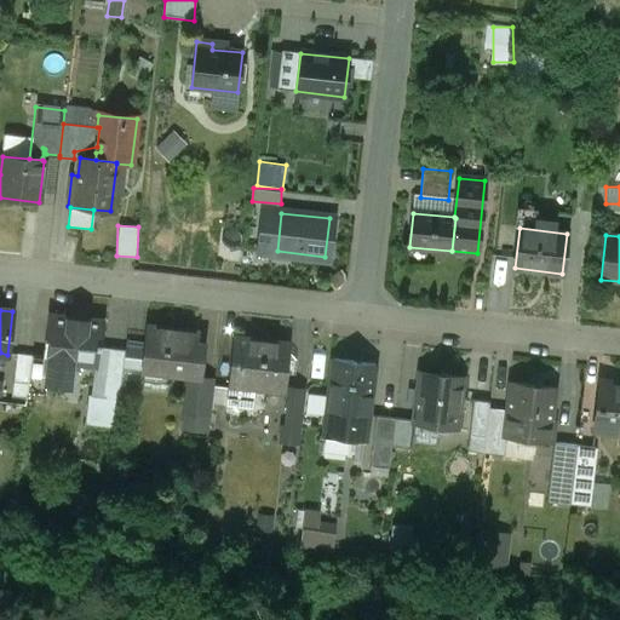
[(104,322),(49,316),(46,339),(51,340),(49,357),(49,360),(72,362),(97,365),(98,349),(101,349),(104,322)]
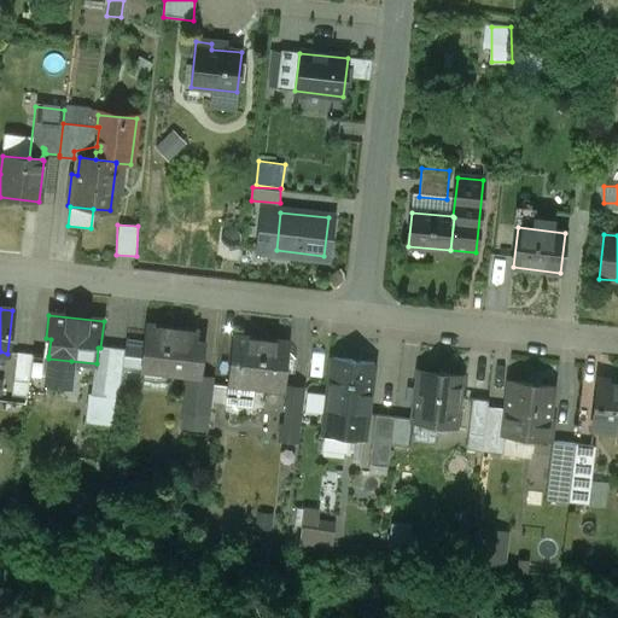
[(197,332),(146,326),(141,369),(199,375),(203,344),(202,344),(200,347),(196,347),(197,332)]
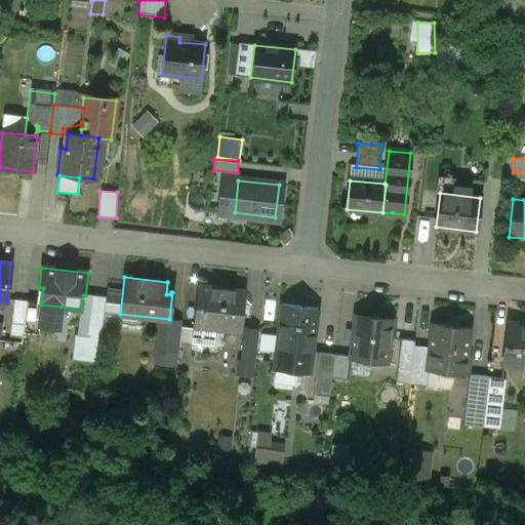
[(245,291),(198,286),(193,331),(212,333),(212,328),(241,331),(245,291)]
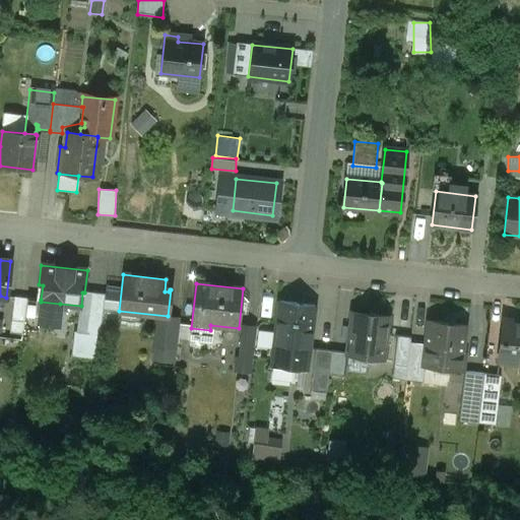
[(105,294),(91,293),(86,333),(100,335),(105,294)]
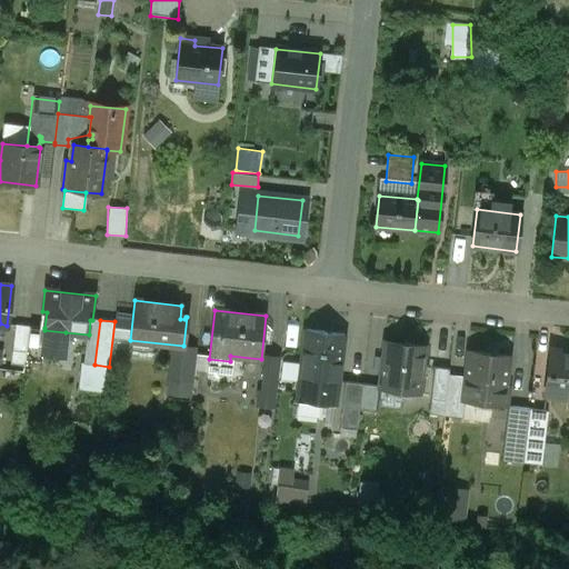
[(29,327),(13,325),(10,352),(26,355),(29,327)]
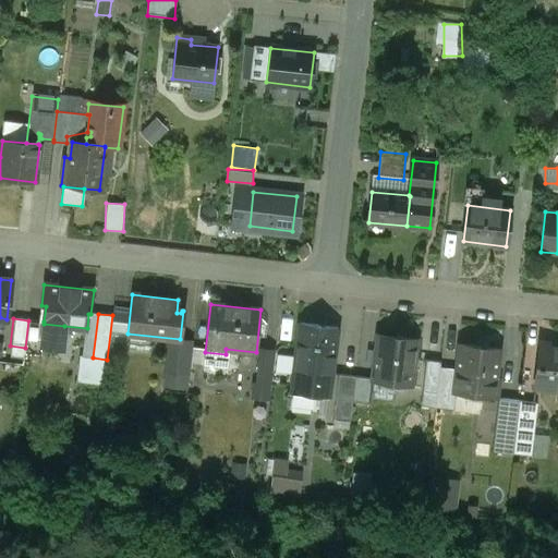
[(44,322),(28,320),(25,348),(24,354),(41,356),(43,346),(41,346),(44,324),(44,322)]
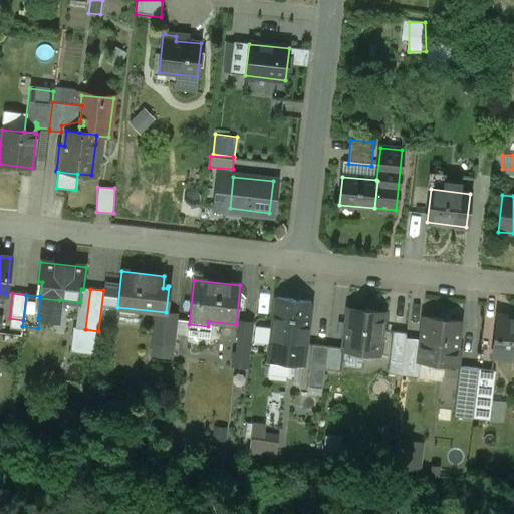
[(59,300),(40,298),(38,318),(39,318),(57,320),(59,300)]
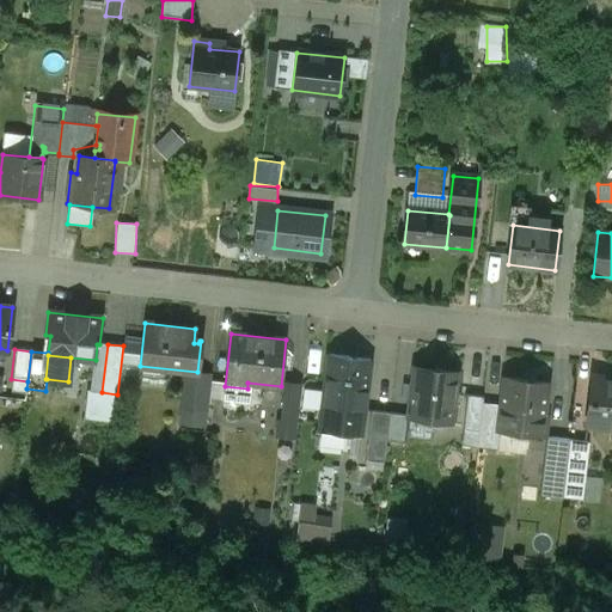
[(369,361),(329,355),(323,405),(363,410),(369,361)]
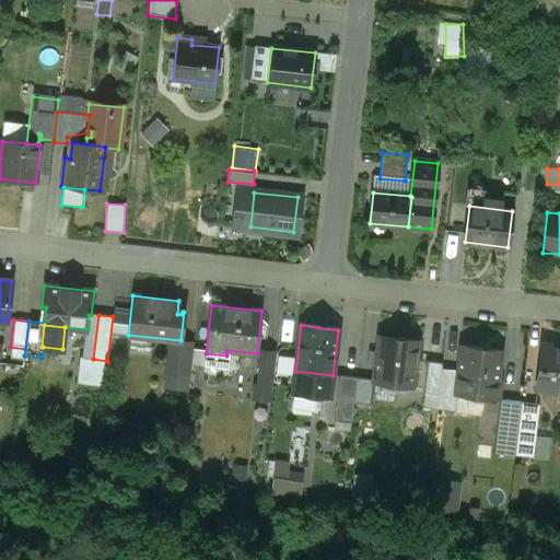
[(418,340),(380,336),(374,380),(373,383),(374,383),(412,388),(418,340)]
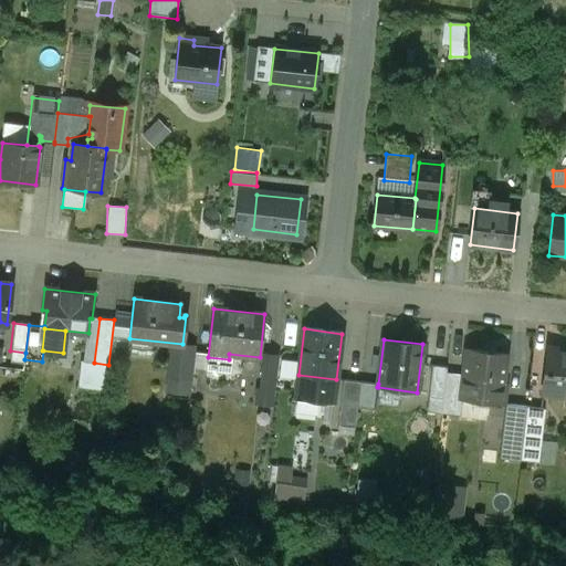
[(565,350),(548,348),(549,347),(548,347),(542,394),(564,396),(565,388),(565,387),(565,350)]
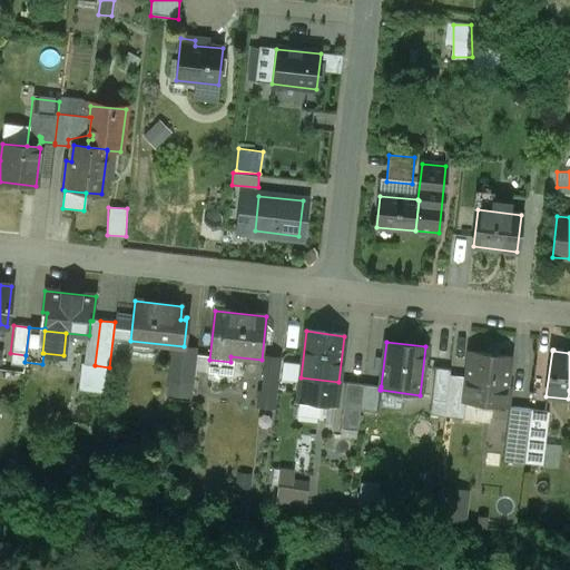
[(10,353),(3,352),(1,371),(23,373),(25,362),(26,355),(10,353)]
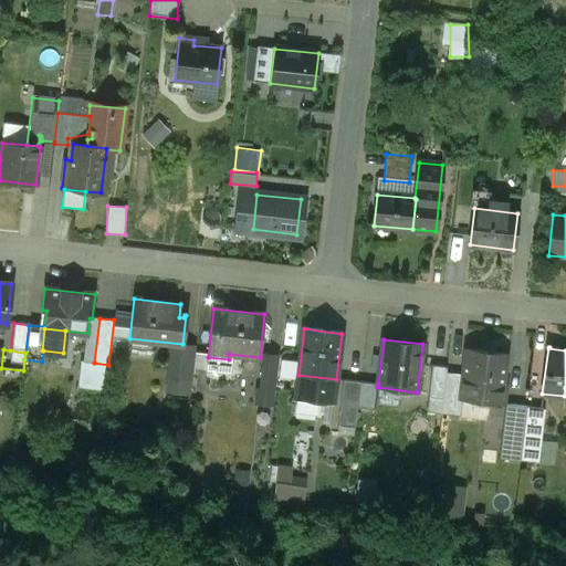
[(195,353),(174,349),(169,385),(190,388),(195,353)]
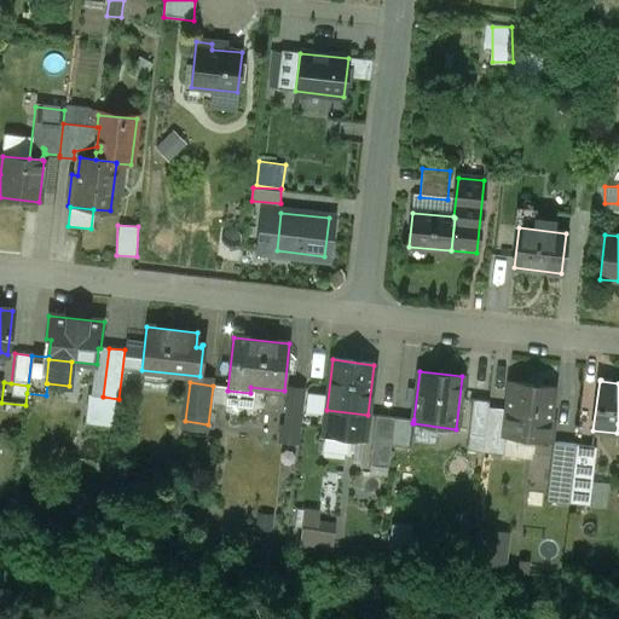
[(554,387),(510,382),(507,411),(503,437),(504,437),(550,443),(553,420),(549,420),(554,387)]
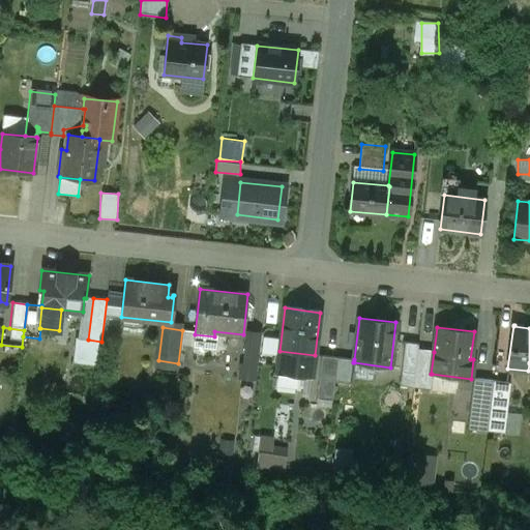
[(261,334),(248,333),(244,363),(258,365),(261,334)]
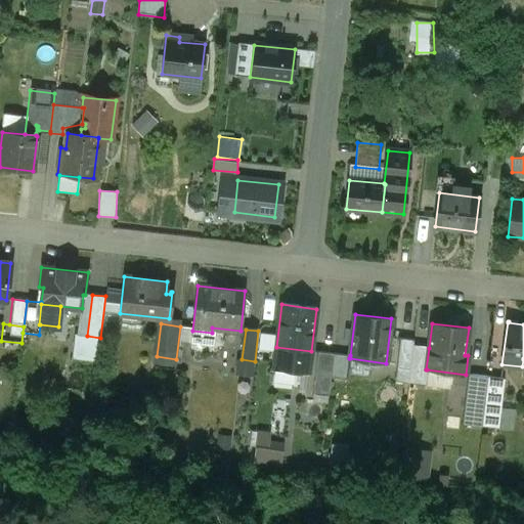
[(413,340),(400,338),(395,382),(408,383),(413,347),(413,340)]
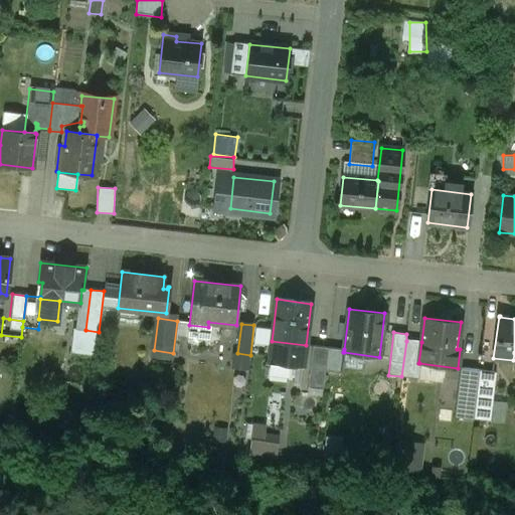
[(306,345),(272,341),(270,361),(303,365),(306,345)]
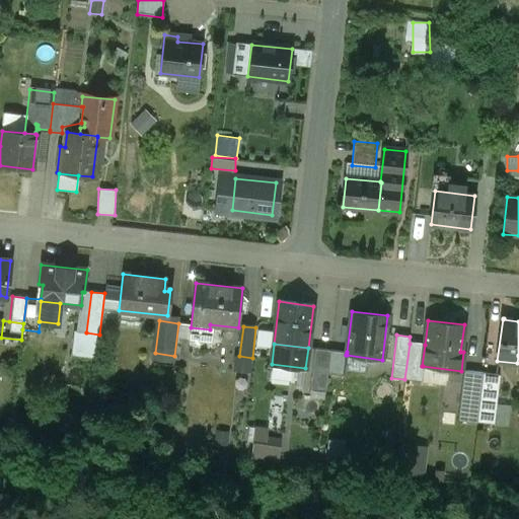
[(425,345),(410,344),(404,379),(421,381),(423,366),(422,366),(425,345)]
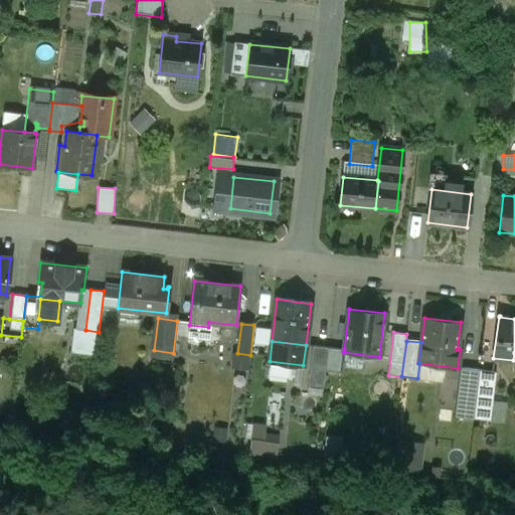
[(328,347),(313,345),(310,374),(309,374),(308,383),(324,385),(325,371),(328,347)]
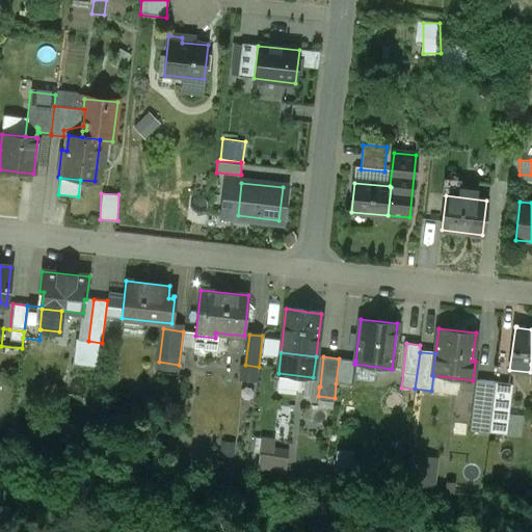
[(355,361),(339,358),(336,383),(353,386),(355,364),(354,364),(355,361)]
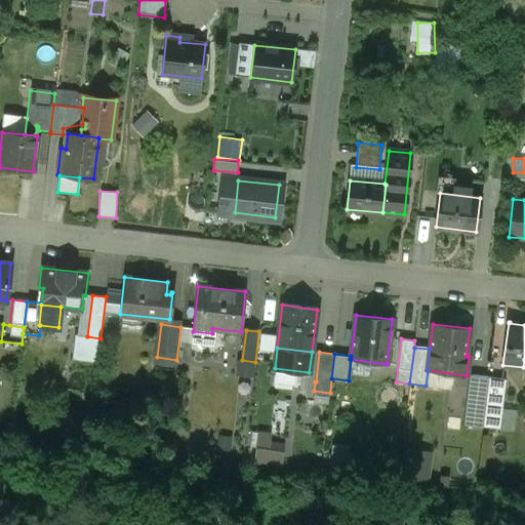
[(489,376),(474,374),(469,411),(484,413),(489,376)]
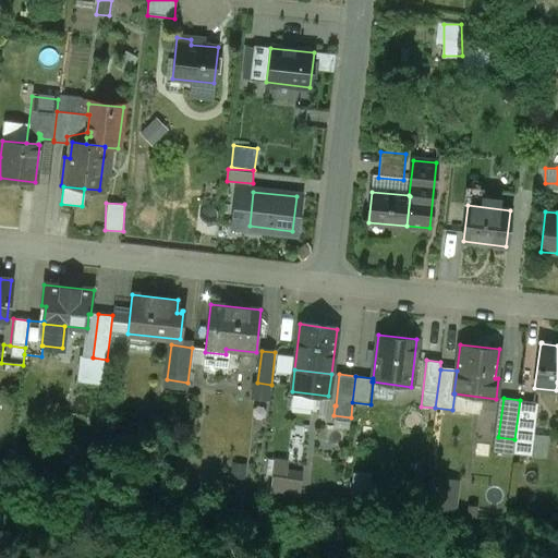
[(535,401),(520,400),(514,439),(513,453),(529,456),(535,401)]
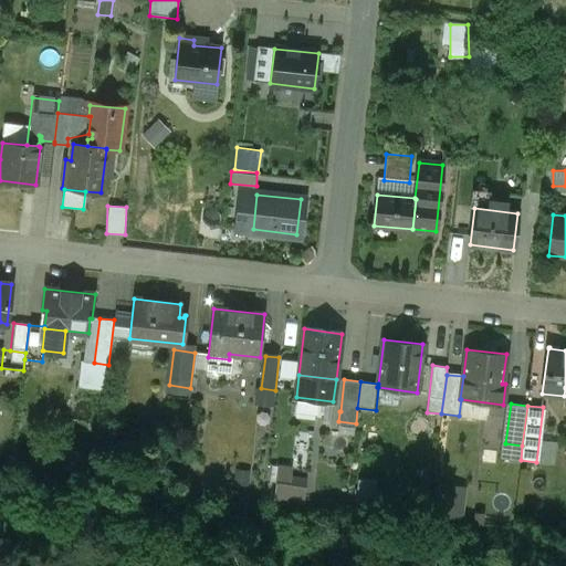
[(522,446),(505,443),(504,458),(521,460),(522,446)]
